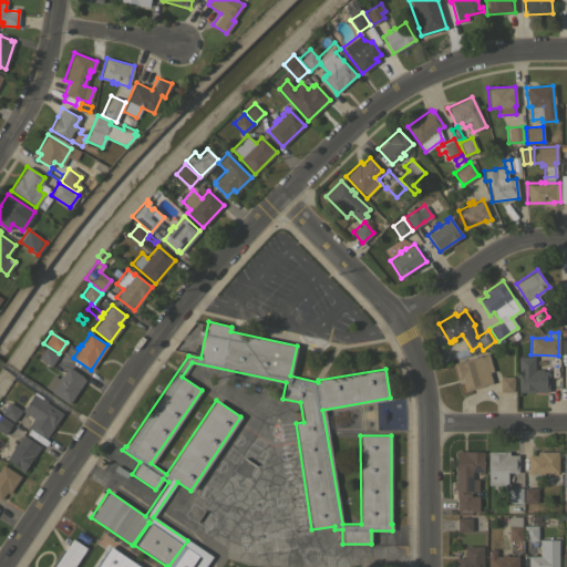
[(450,348),(454,342),(465,350),(462,356),(450,348)]
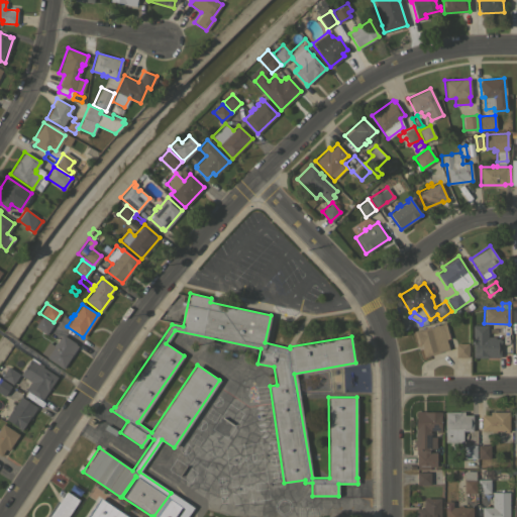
[(53,323),(45,333),(34,326),(41,316),(53,323)]
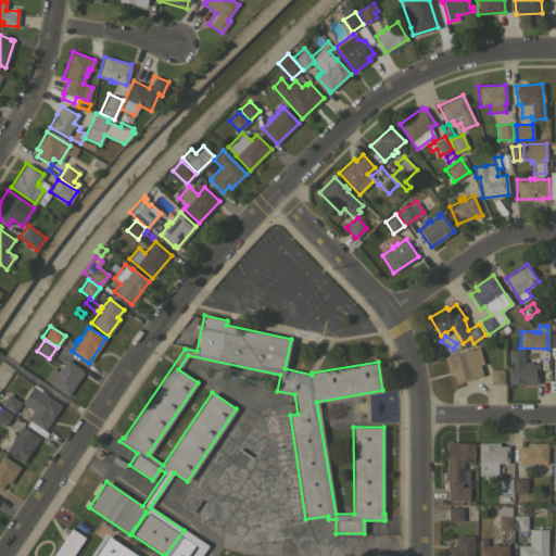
[(478,346),(483,364),(479,365),(482,376),(455,383),(452,374),(449,375),(443,356),(478,346)]
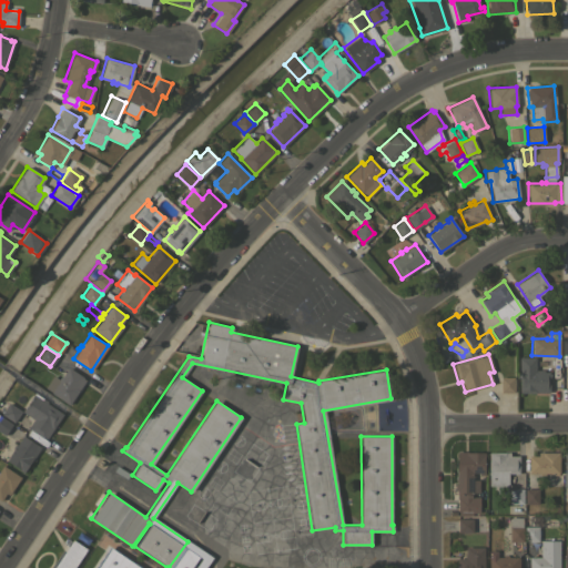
[(535,369),(544,369),(544,371),(549,371),(549,392),(519,393),(519,356),(535,356),(535,369)]
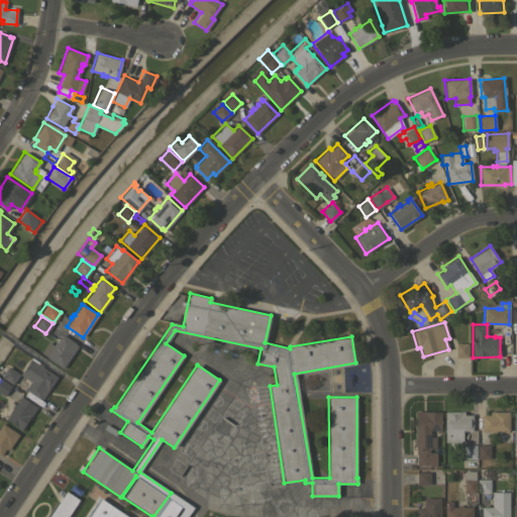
[(76,343),(75,344),(77,345),(63,368),(40,353),(47,341),(53,345),(55,341),(56,342),(62,334),(76,343)]
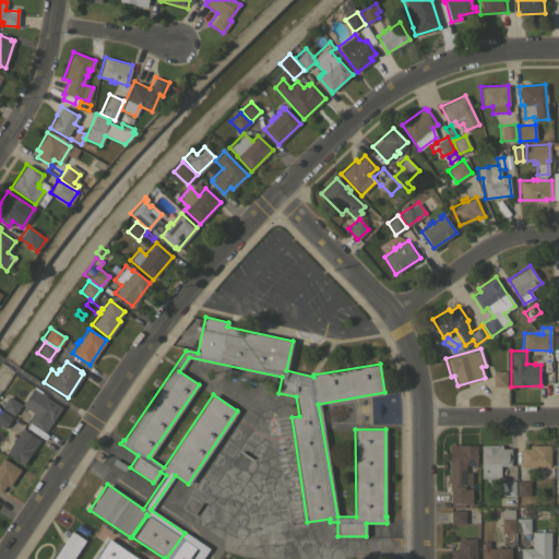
[(506,371),(506,385),(492,385),(492,371),(506,371)]
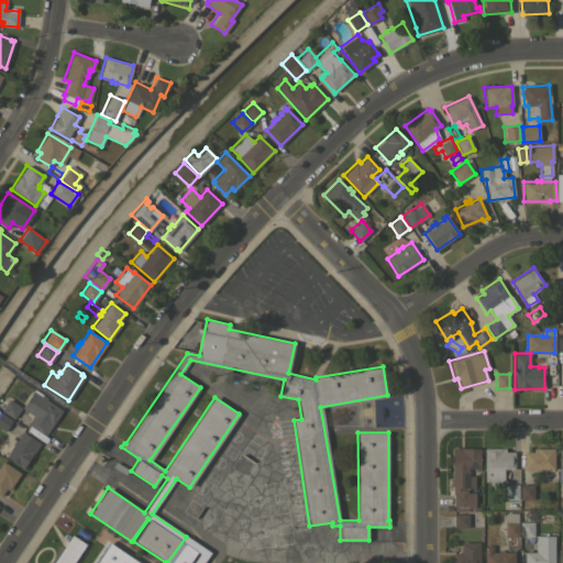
[(46,397),(45,399),(61,409),(45,434),(28,423),(33,415),(21,408),(33,389),(46,397)]
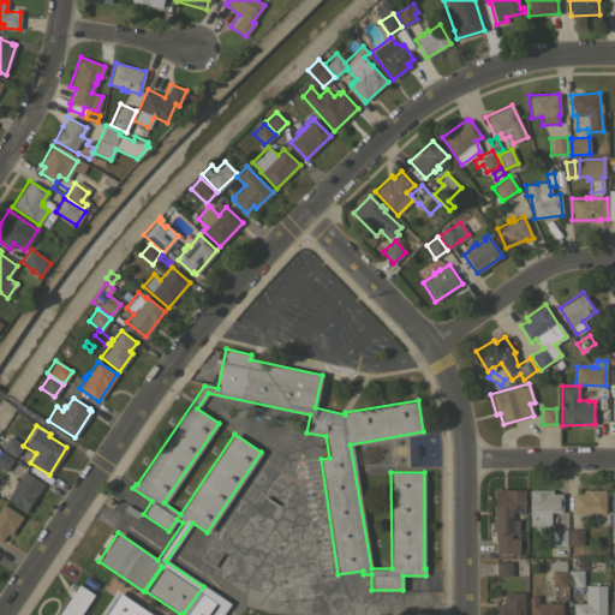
[(22,443),(15,457),(1,449),(9,436),(22,443)]
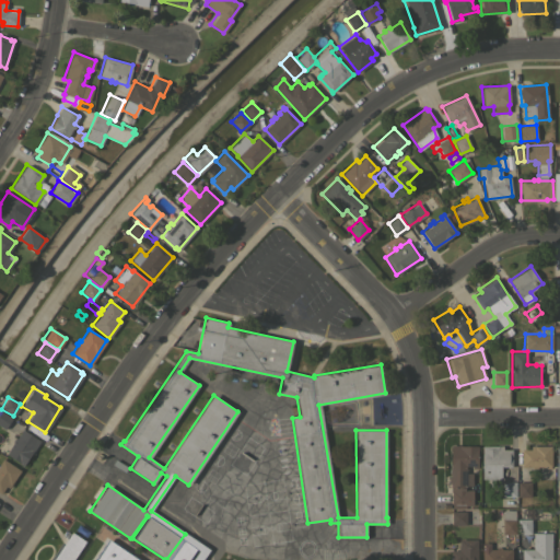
[(0,409),(11,417),(4,429),(0,426),(0,409)]
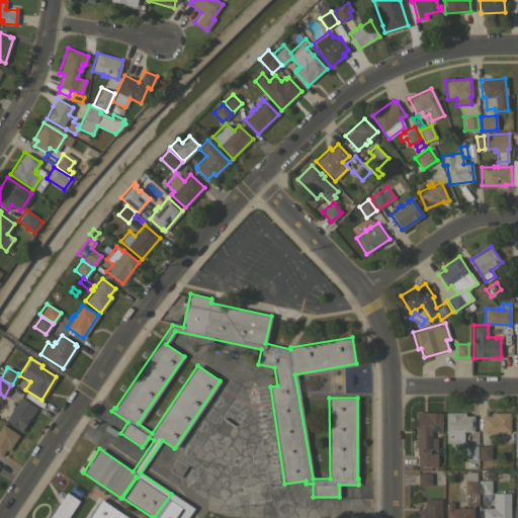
[(35,408),(21,430),(5,420),(12,409),(11,408),(13,405),(14,406),(20,398),(35,408)]
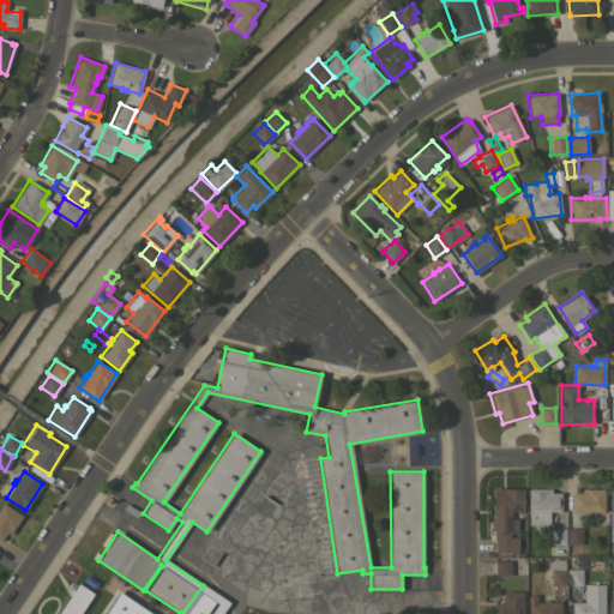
[(523,488),(523,513),(517,513),(517,511),(511,511),(511,518),(518,518),(518,533),(510,533),(510,536),(518,537),(518,554),(510,554),(510,557),(494,557),(494,553),(494,530),(491,530),(491,523),(493,523),(493,488),(523,488)]
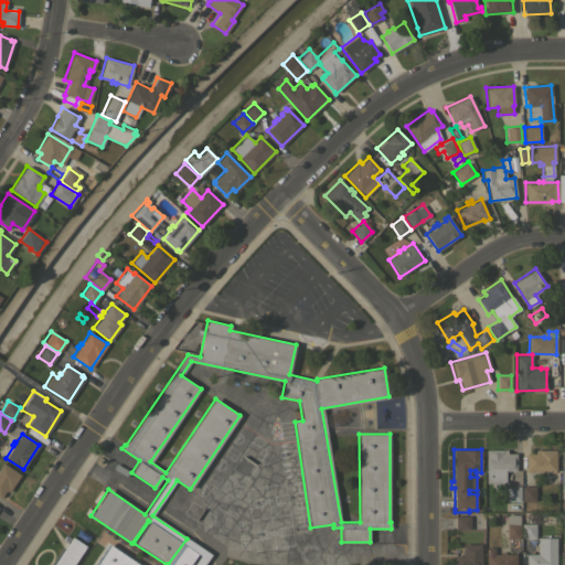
[(507,450),(507,454),(515,454),(515,470),(505,470),(505,483),(486,482),(486,449),(507,450)]
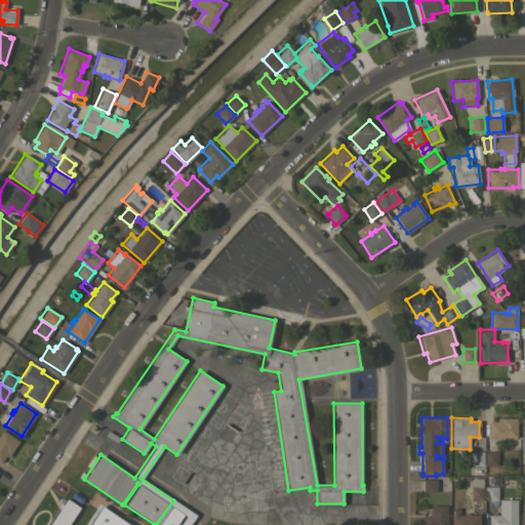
[(516,417),(517,437),(515,437),(515,438),(512,438),(511,437),(503,437),(503,439),(498,439),(498,437),(489,437),(488,421),(496,420),(496,417),(516,417)]
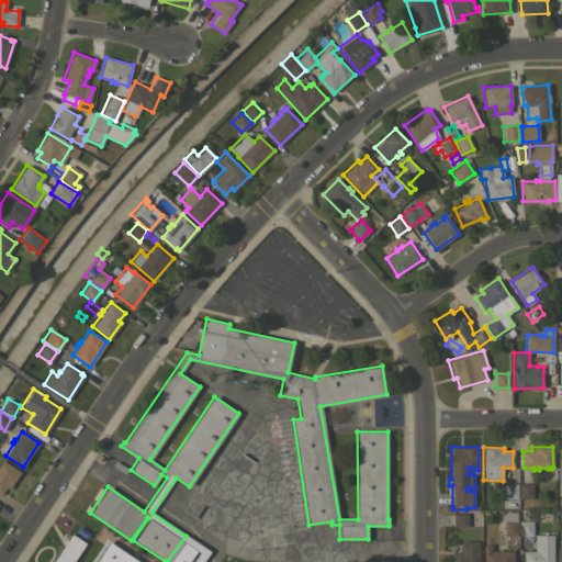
[(20,472),(8,490),(4,487),(0,495),(0,463),(2,460),(20,472)]
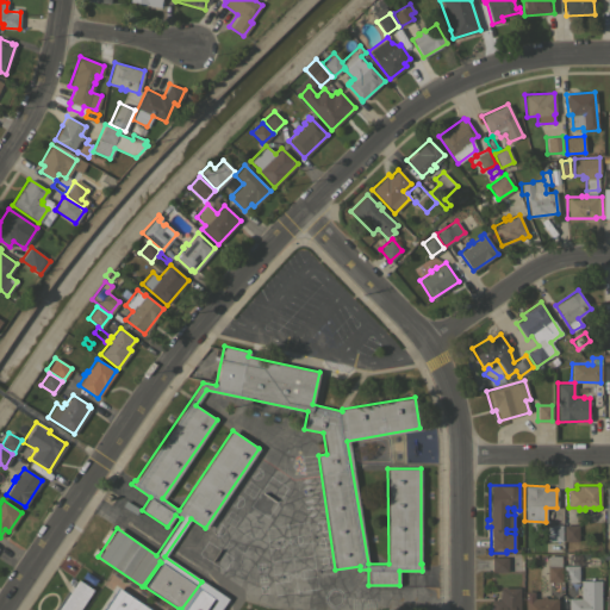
[(135,514),(120,504),(124,499),(138,508),(135,514)]
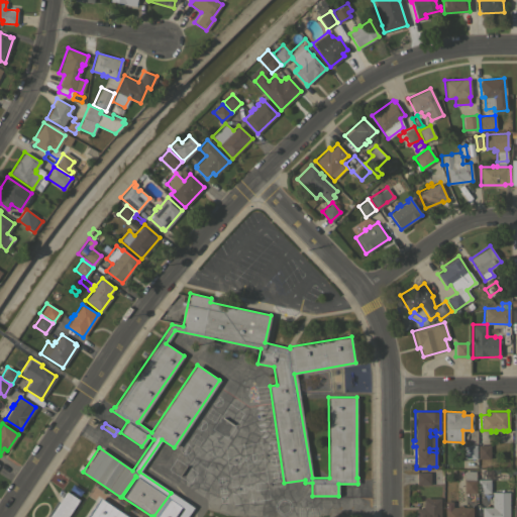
[(475,444),(476,457),(463,458),(462,444),(475,444)]
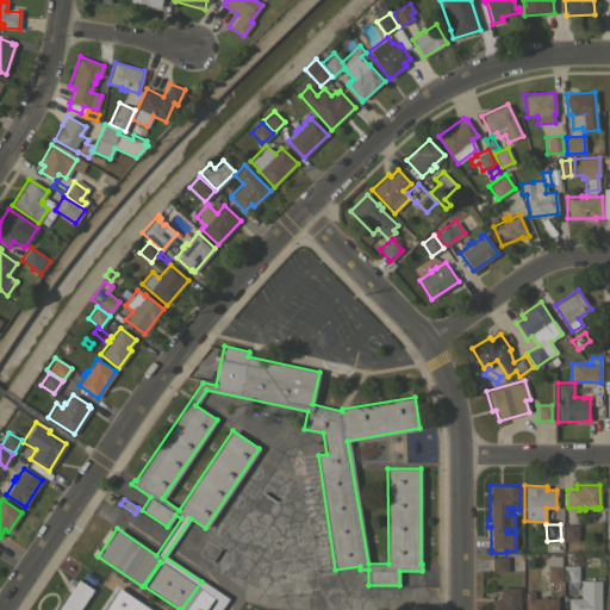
[(578,524),(578,541),(562,541),(562,524),(578,524)]
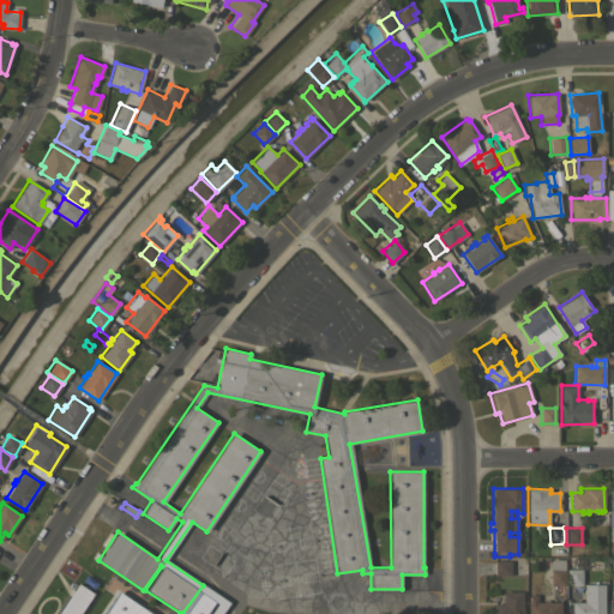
[(564,569),(565,569),(565,585),(551,585),(551,570),(552,570),(552,559),(565,559),(564,569)]
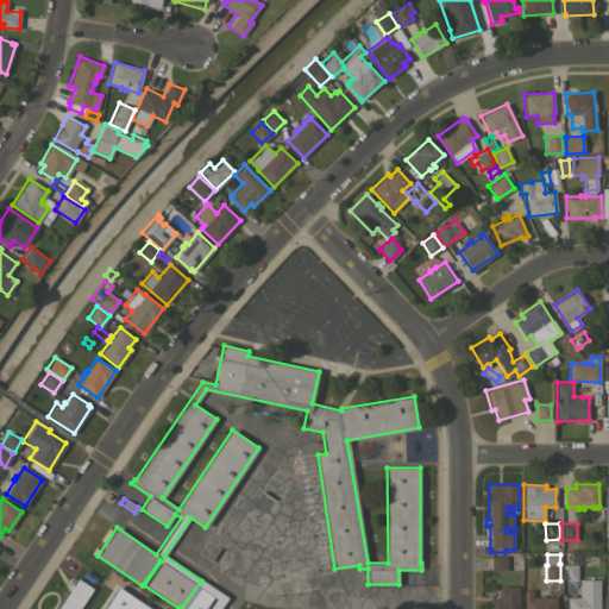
[(506,556),(506,570),(490,570),(490,556),(506,556)]
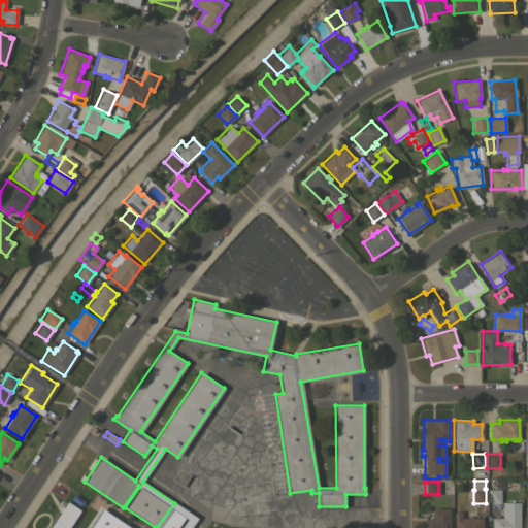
[(500,489),(500,503),(488,503),(487,489),(500,489)]
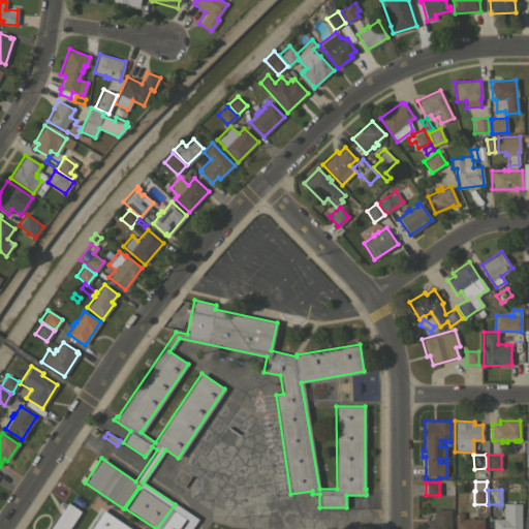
[(123,528),(96,514),(87,528),(186,528),(192,520),(169,506),(167,510),(134,491),(122,511),(151,528),(123,528)]
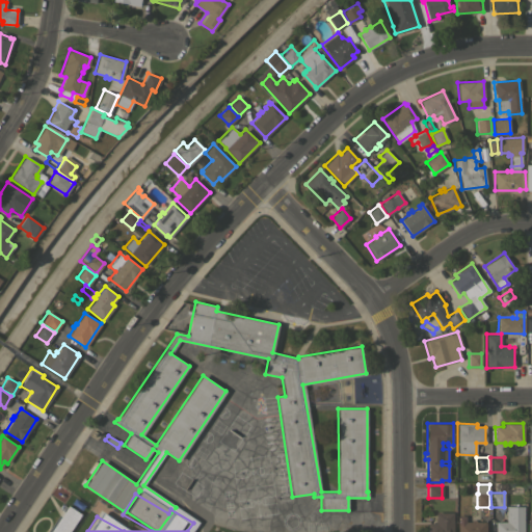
[(80,514),(68,531),(49,531),(68,505),(80,514)]
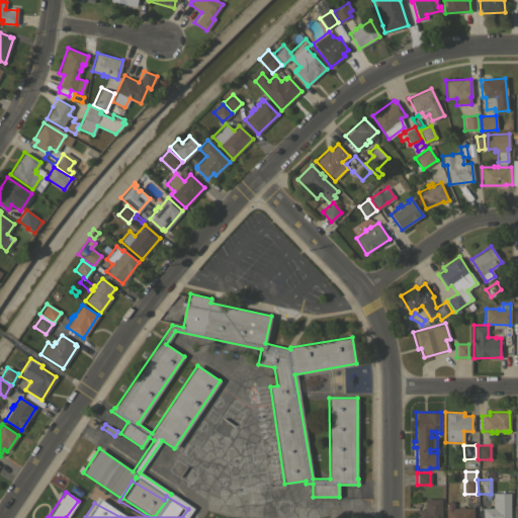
[(509,517),(482,517),(482,508),(493,508),(493,493),(510,493),(509,517)]
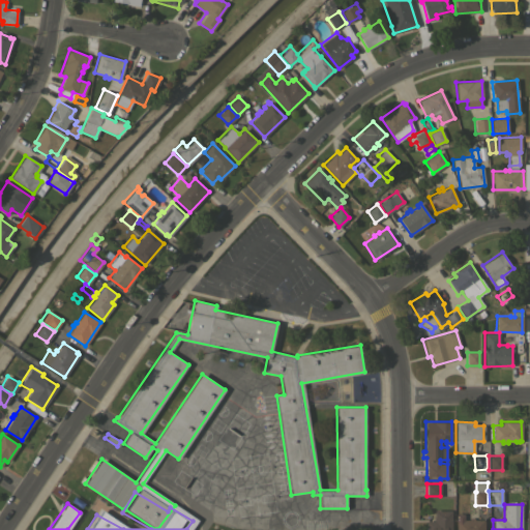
[(451,529),(425,529),(425,521),(433,521),(433,518),(434,518),(434,510),(451,510),(451,529)]
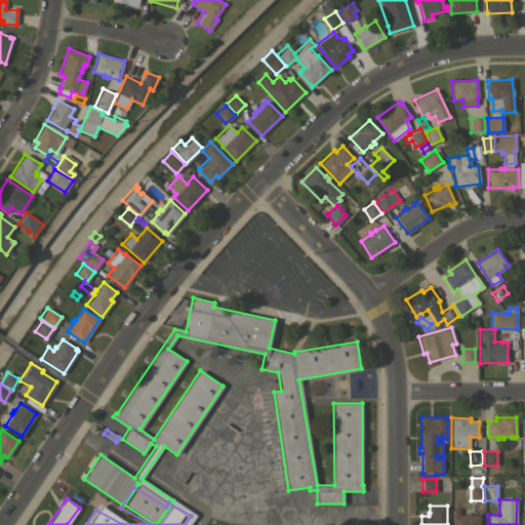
[(479,524),(451,524),(452,509),(459,509),(459,515),(465,515),(465,513),(470,513),(470,515),(479,515),(479,524)]
